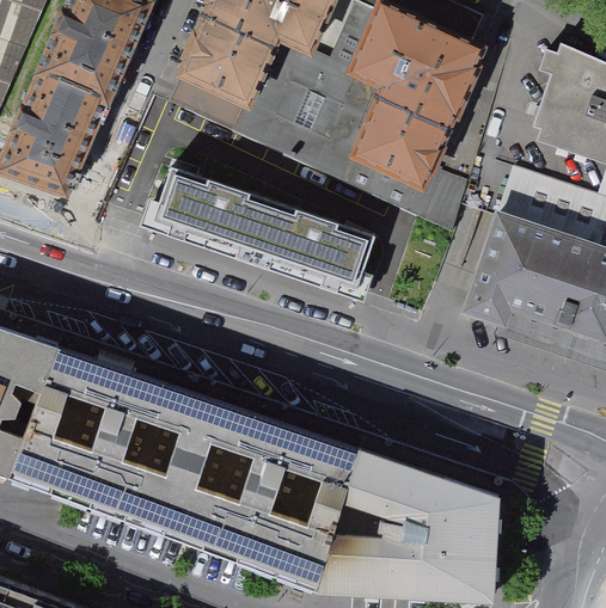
[(0,105),(38,0),(0,0),(0,105)]
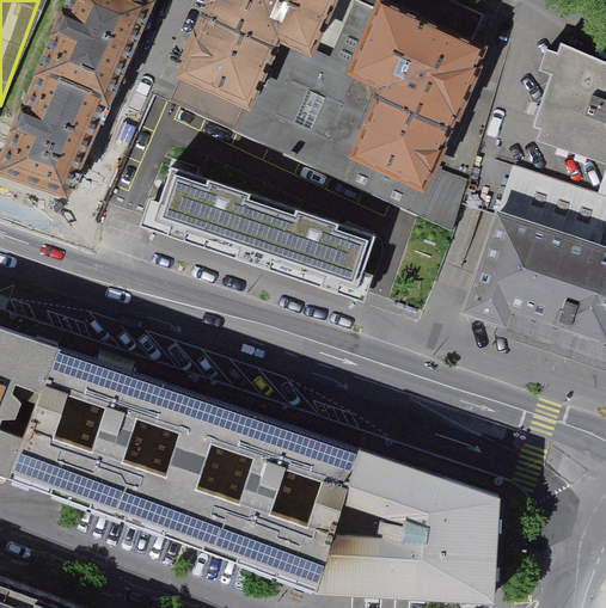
[(71,0),(1,171),(73,201),(92,155),(154,0),(71,0)]
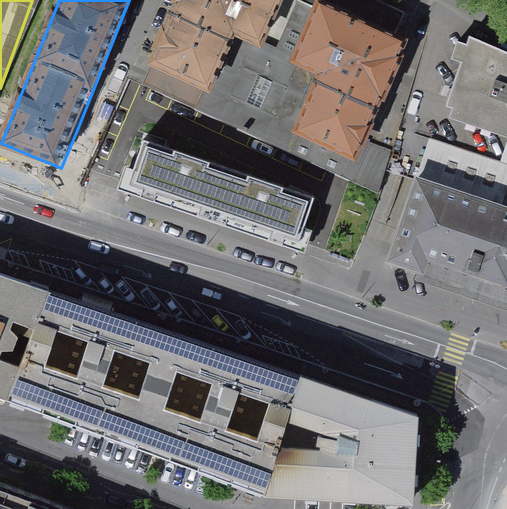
[(178,0),(159,46),(146,74),(202,98),(227,41),(256,53),(278,0),(178,0)]
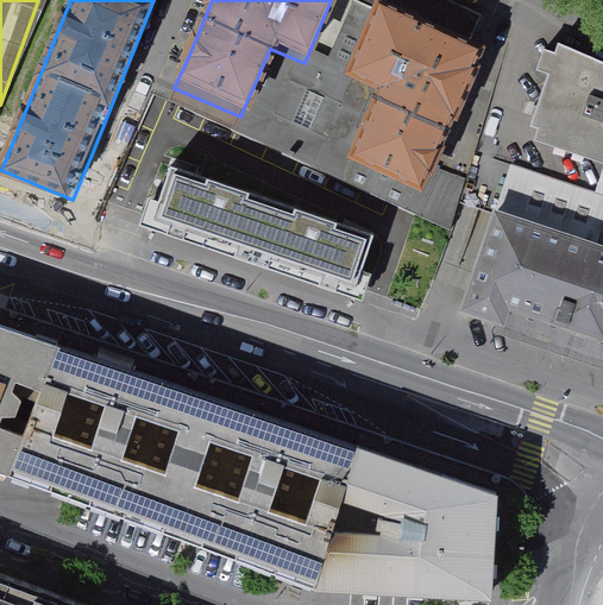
[(383,6),(350,83),(381,96),(349,169),(415,197),(428,168),(433,158),(460,94),(481,49),(383,6)]
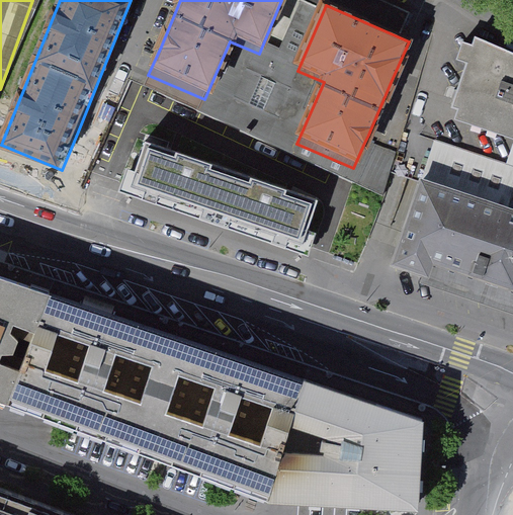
[(397,156),(364,143),(353,168),(296,144),(324,82),(297,71),(259,54),(230,41),(204,99),(148,75),(141,91),(380,201),(397,156)]
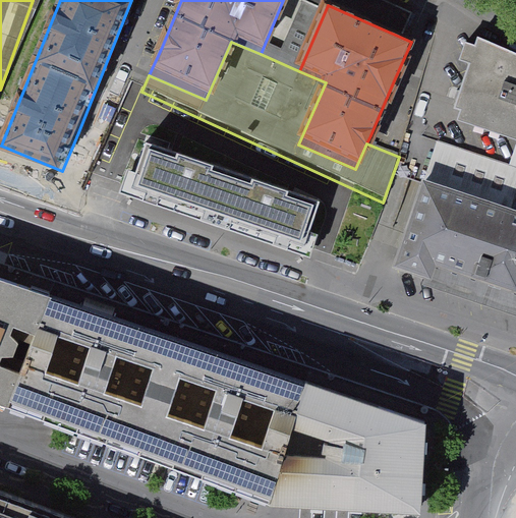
[(515,61),(472,43),(469,52),(460,49),(454,68),(463,71),(449,114),(455,116),(453,125),(515,145),(515,61)]
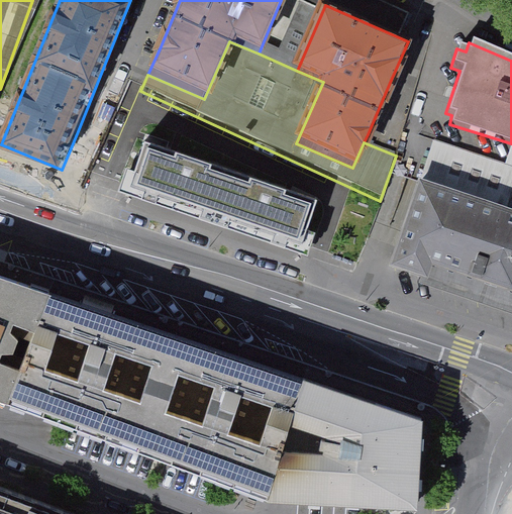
[(432,139),(418,183),(505,213),(511,190),(511,143),(504,165),(432,139)]
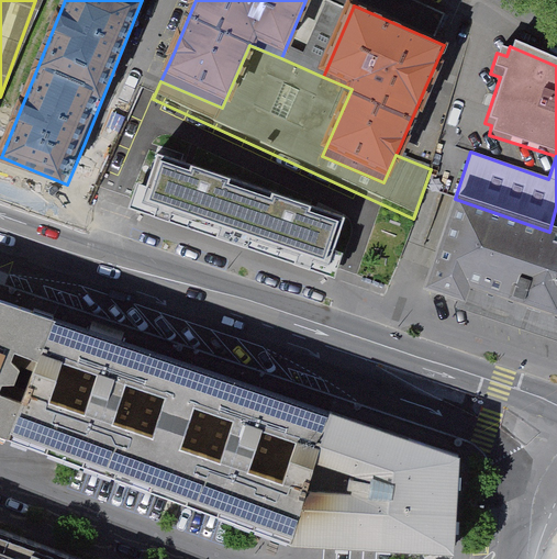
[(135,205),(233,238),(248,185),(153,153),(135,205)]
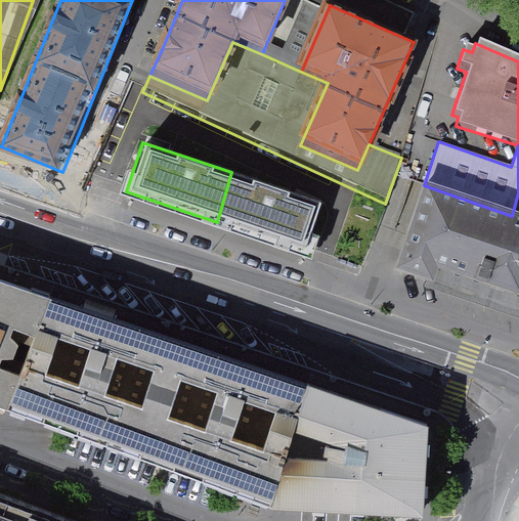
[(231,172),(217,222),(306,253),(323,204),(231,172)]
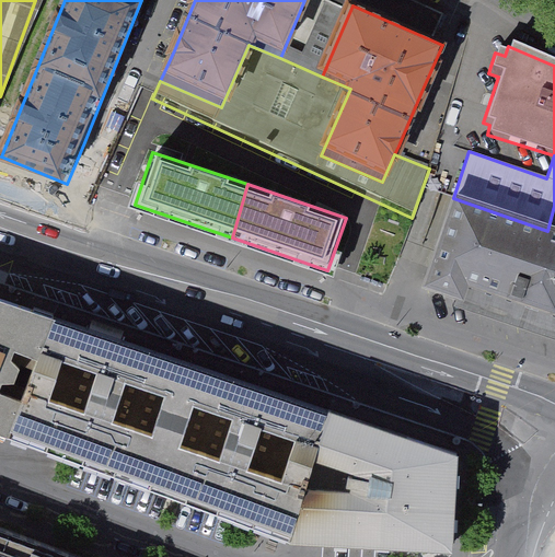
[(554,233),(547,231),(453,198),(421,292),(554,337),(554,233)]
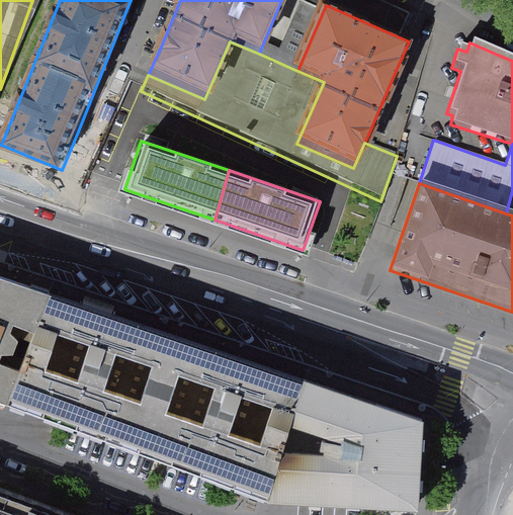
[(0,403),(4,405),(17,371),(0,366),(0,356),(10,355),(16,344),(7,335),(11,326),(33,334),(48,294),(0,278),(0,403)]
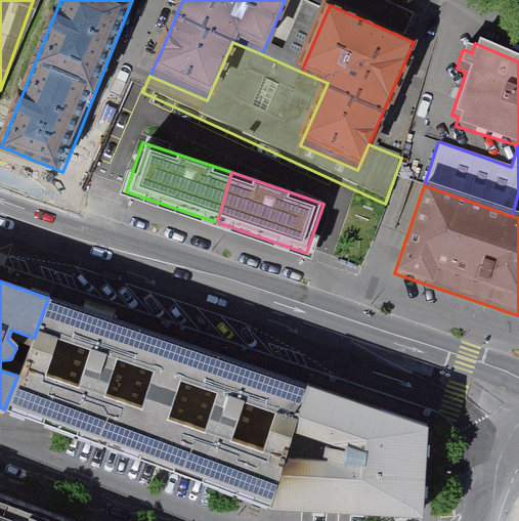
[(4,409),(134,459),(176,339),(48,298),(34,338),(17,376),(4,409)]
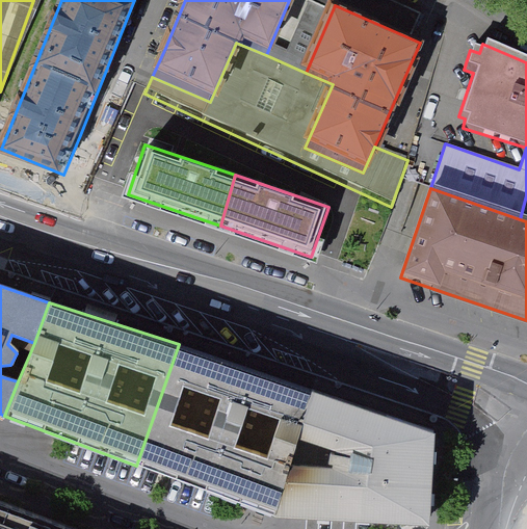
[(136,466),(272,517),(287,469),(295,442),(312,388),(179,344),(136,466)]
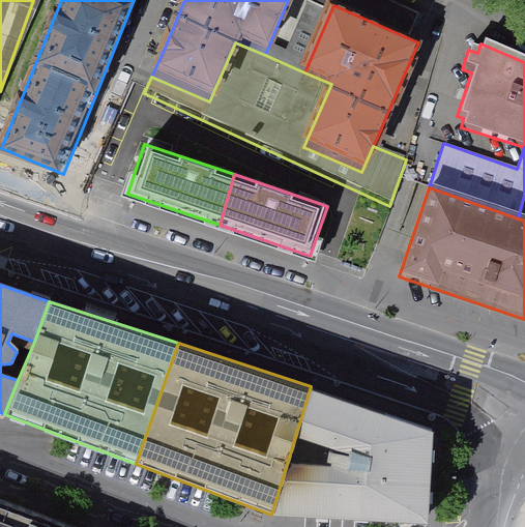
[(330,470),(286,467),(271,515),(427,523),(434,422),(311,386),(294,440),(332,454),(330,470)]
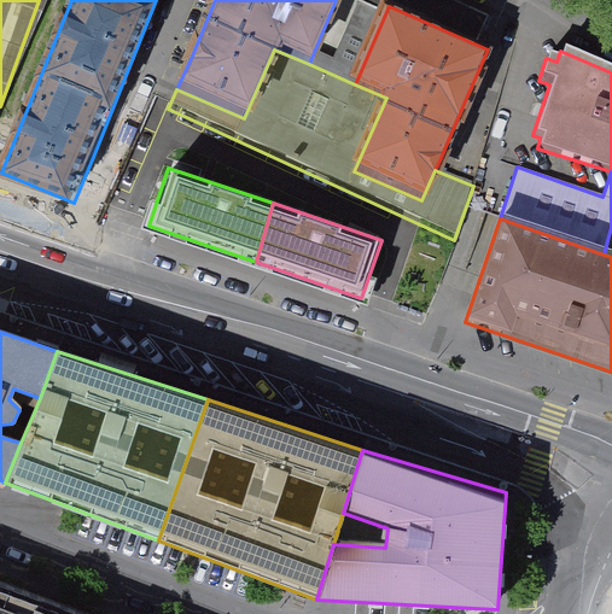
[(48,613),(0,596),(0,613),(48,613)]
